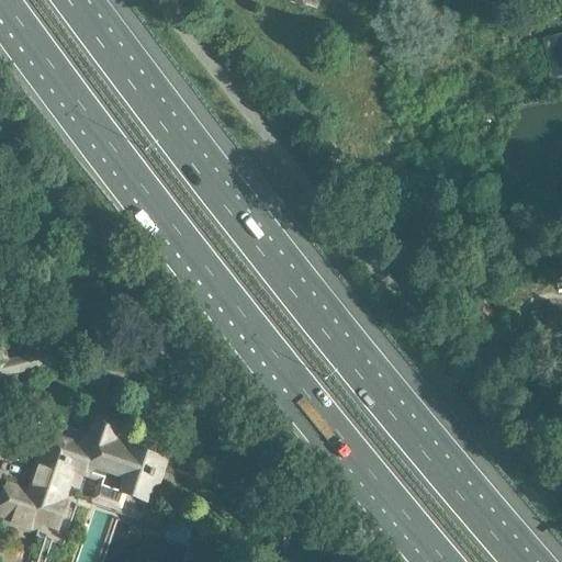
[(561,34),(541,40),(550,76),(551,79),(561,76),(561,34)]
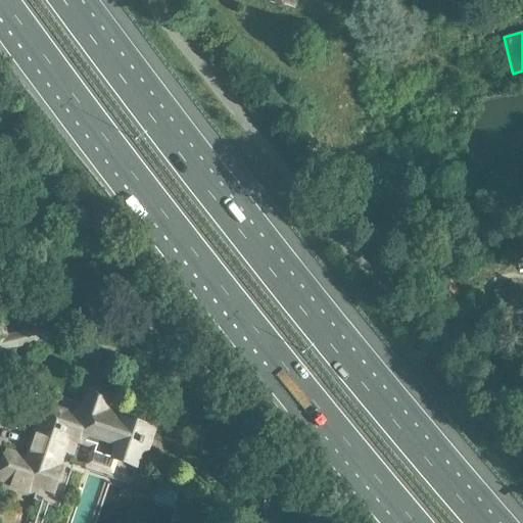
[(52,283),(40,286),(43,298),(55,295),(52,283)]
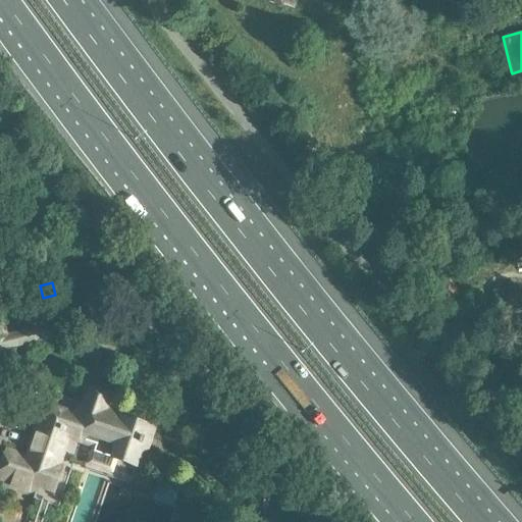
[(137,487),(159,423),(126,413),(108,407),(112,396),(87,386),(82,402),(79,401),(74,411),(44,401),(25,454),(6,447),(0,464),(0,482),(2,483),(3,484),(1,487),(58,508),(73,466),(86,470),(91,456),(114,464),(109,478),(137,487)]
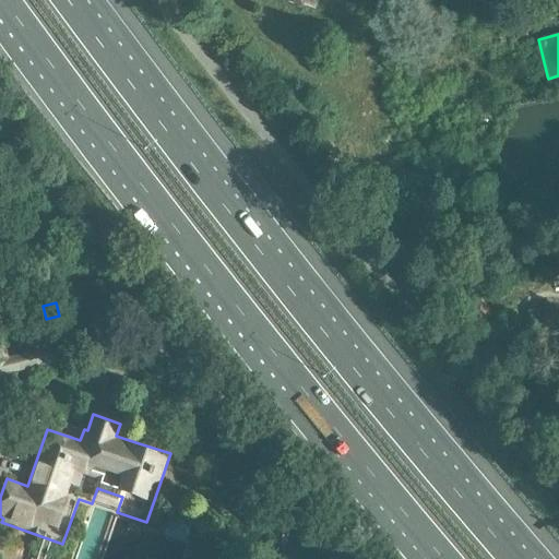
[(170,513),(163,536),(185,544),(193,521),(170,513)]
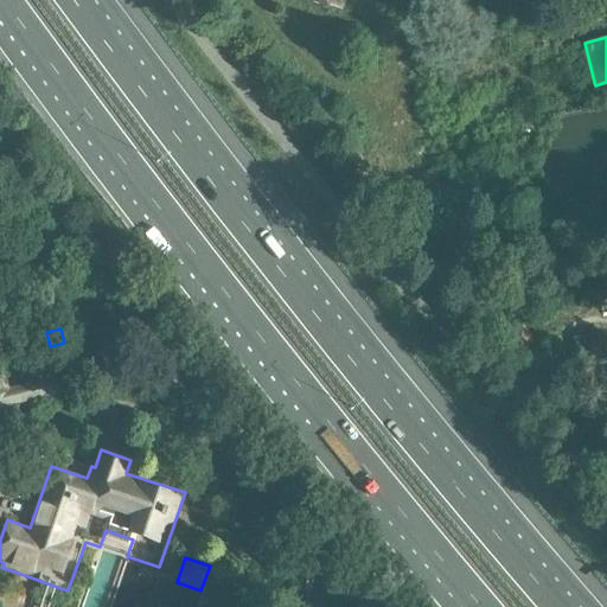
[(312,593),(313,582),(299,579),(296,588),(312,593)]
